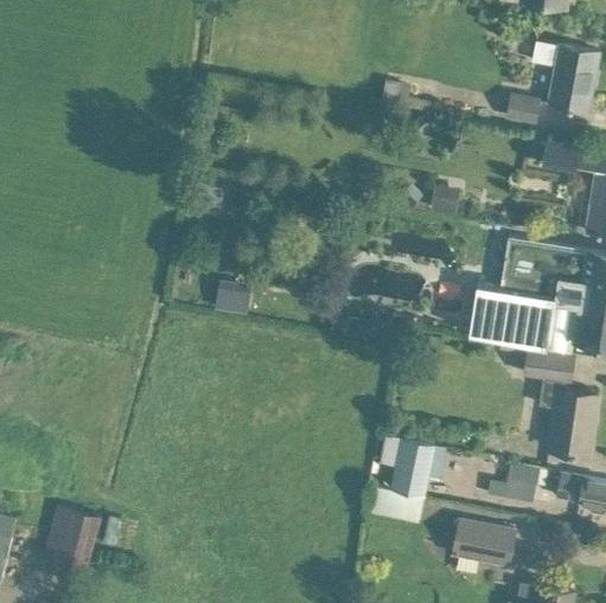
[(572,108),(587,111),(592,90),(588,90),(592,74),(594,74),(599,53),(559,45),(559,46),(535,42),(531,62),(555,66),(548,103),(567,107),(567,109),(572,110),(572,108)]
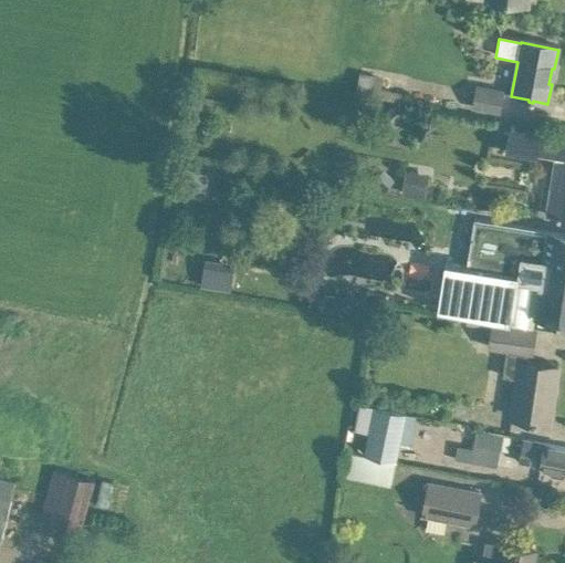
[(502,94),(474,89),(470,111),(498,116),(502,94)]
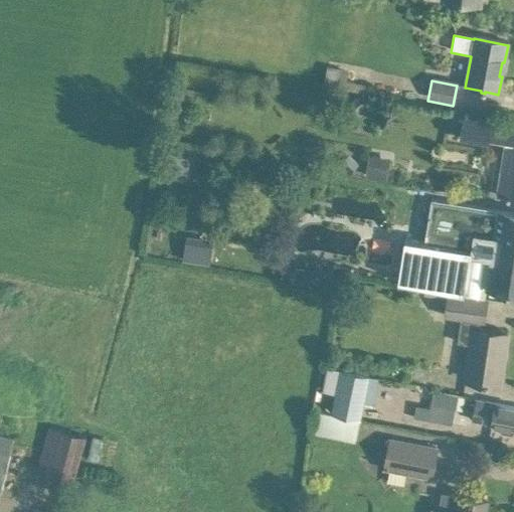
[(513,130),(508,129),(463,121),(458,139),(484,144),(503,147),(495,198),(513,200),(513,130)]
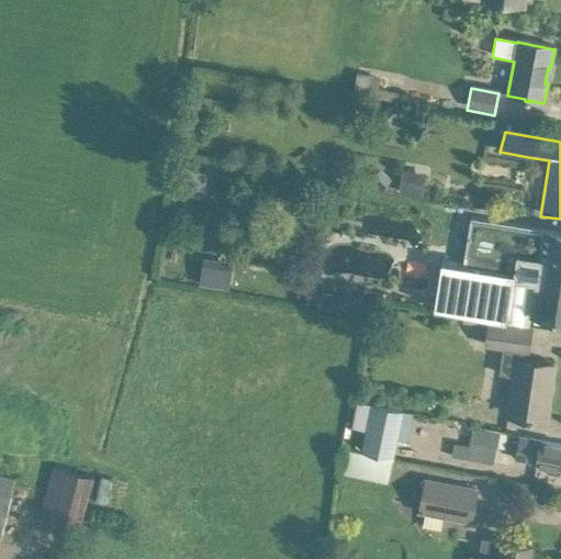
[(422,201),(426,176),(402,171),(397,197),(422,201)]
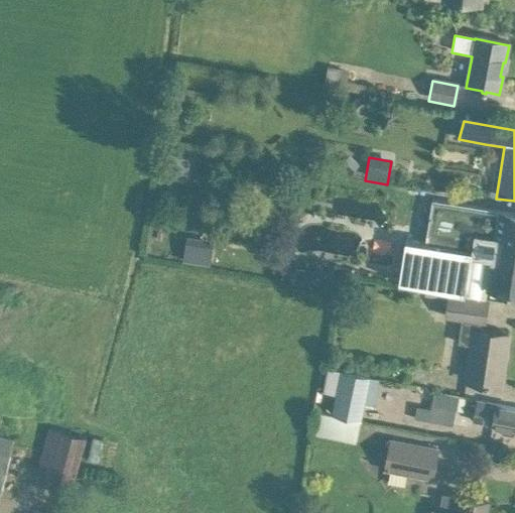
[(432,203),(426,243),(471,250),(470,258),(491,261),(486,290),(511,293),(514,293),(514,215),(514,216),(498,213),(432,203)]
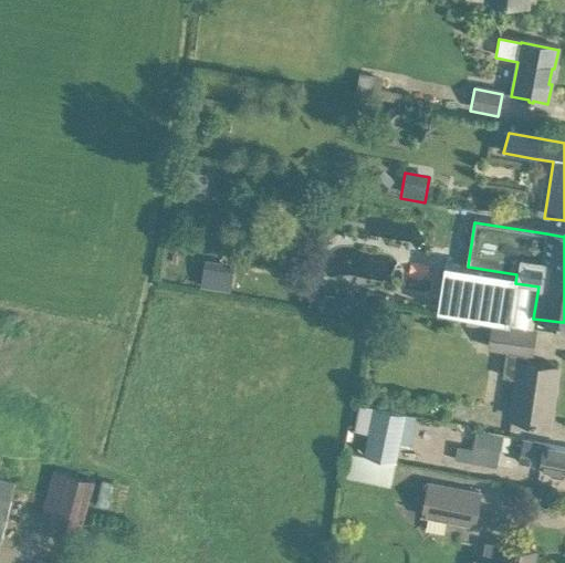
[(441,272),(436,311),(468,315),(467,318),(489,321),(509,324),(515,283),(516,274),(468,267),(443,262),(441,272)]
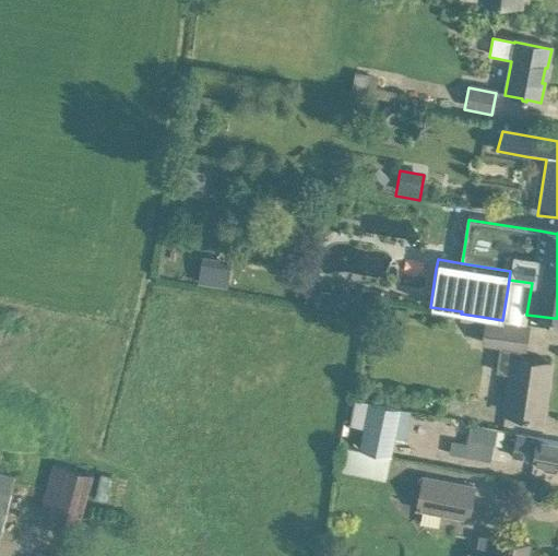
[(200,264),(197,285),(226,291),(230,270),(200,264)]
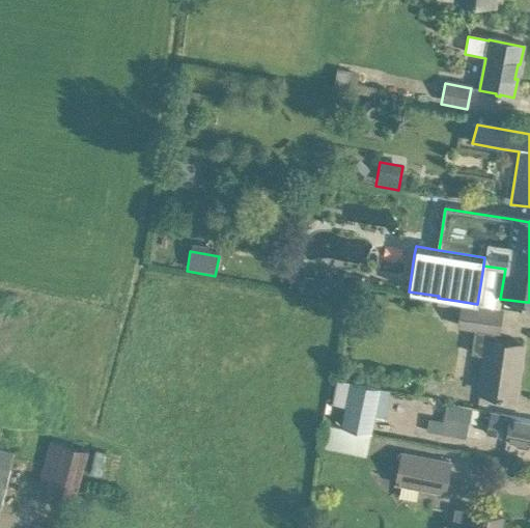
[(438,298),(437,306),(456,310),(458,301),(438,298)]
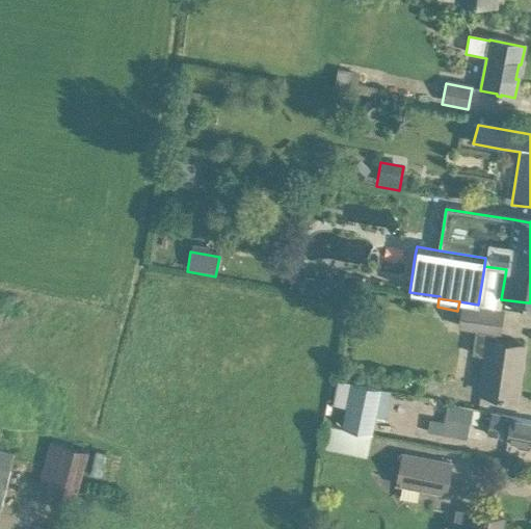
[(496,334),(500,335),(503,312),(461,307),(458,328),(476,332),(472,356),(485,359),(480,394),(499,397),(499,398),(514,400),(519,378),(515,378),(518,367),(520,367),(523,346),(494,342),(496,334)]
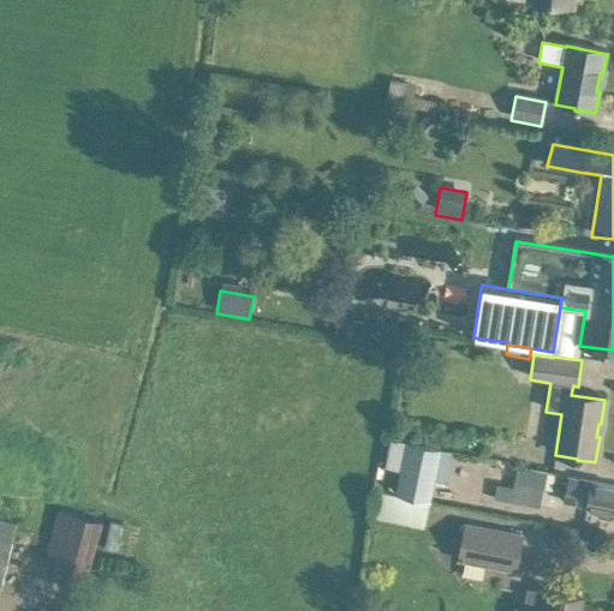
[(430,498),(434,485),(446,487),(453,454),(406,444),(392,442),(386,469),(401,473),(397,492),(430,498)]
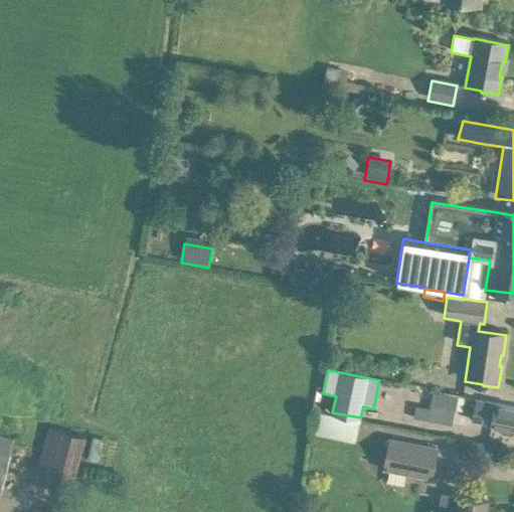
[(513,410),(495,407),(475,402),(471,422),(491,427),(513,431),(513,410)]
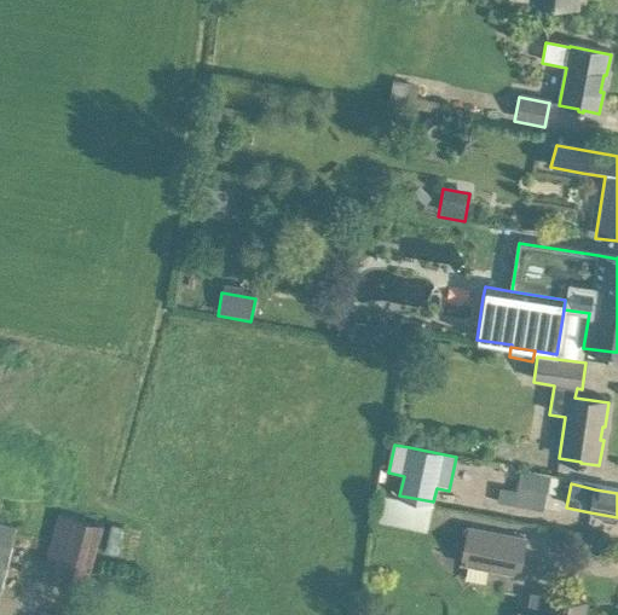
[(103,526),(59,514),(44,569),(88,581),(103,526)]
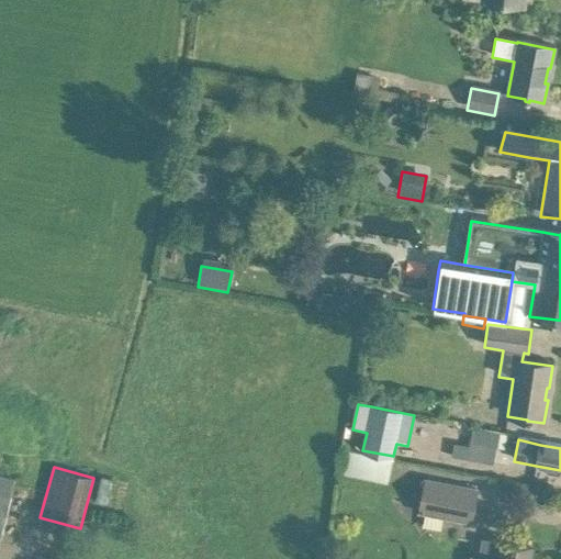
[(0,537),(14,480),(0,476),(0,537)]
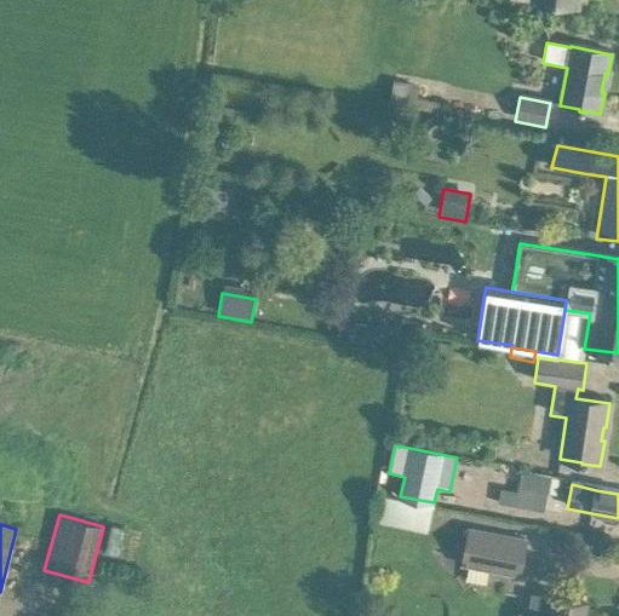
[(469,531),(462,565),(469,566),(465,585),(485,587),(488,571),(519,577),(527,542),(469,531)]
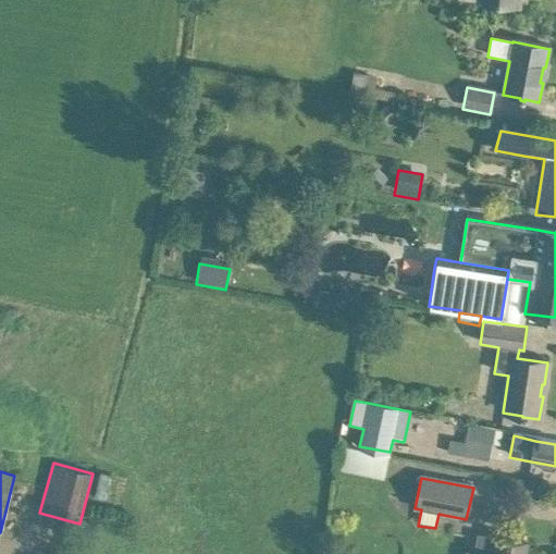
[(477,536),(473,553),(524,553),(527,544),(505,540),(496,538),(496,539),(477,536)]
